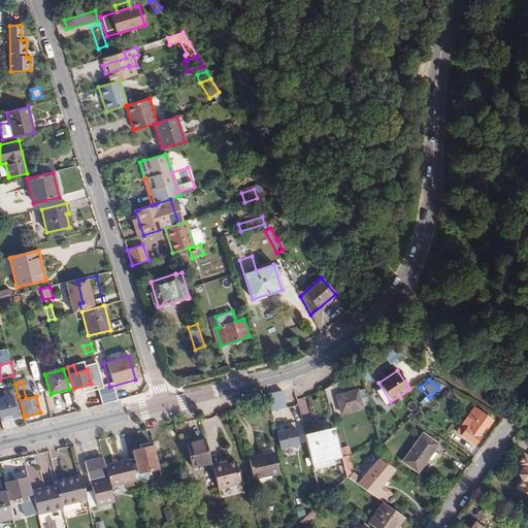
[(357,390),(336,396),(333,385),(324,390),(330,416),(341,413),(341,414),(362,407),(357,390)]
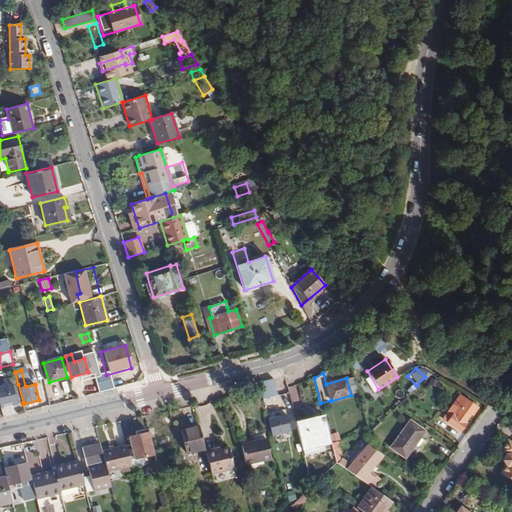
[(273,379),(258,382),(262,400),(277,396),(273,379)]
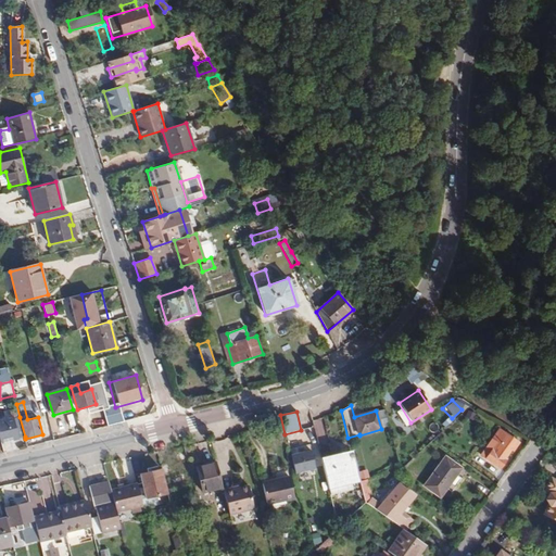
[(25,437),(20,417),(13,418),(13,417),(0,420),(0,438),(1,442),(25,437)]
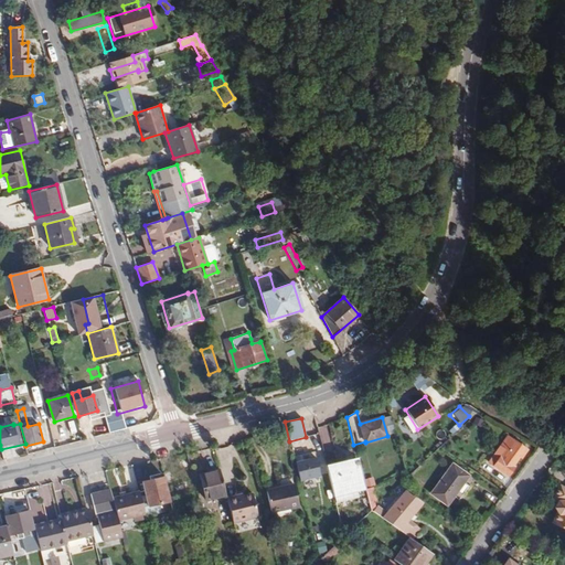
[(507,437),(489,462),(509,476),(515,467),(513,466),(519,457),(521,458),(526,450),(507,437)]
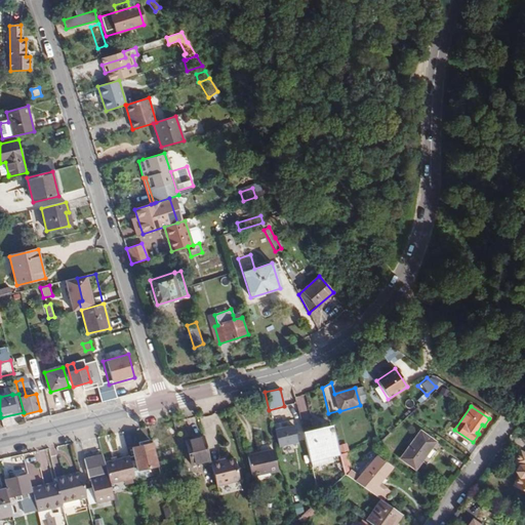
[(294,426),(275,431),(279,446),(297,442),(294,426)]
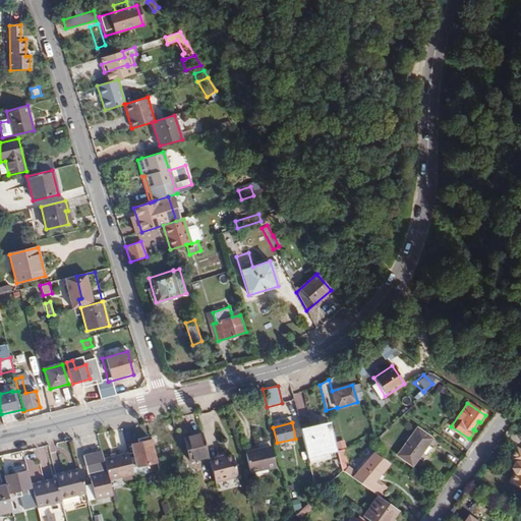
[(329,454),(337,451),(331,427),(325,428),(324,423),(301,429),(309,464),(330,459),(329,454)]
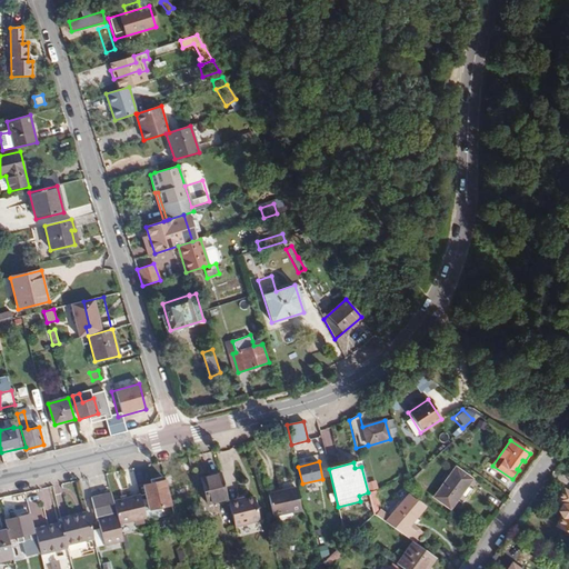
[(450,509),(471,480),(456,468),(435,498),(450,509)]
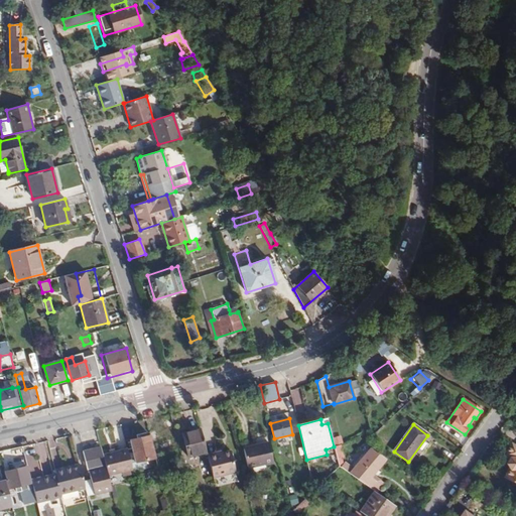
[(149,432),(150,435),(154,453),(175,447),(176,455),(180,454),(173,426),(149,432)]
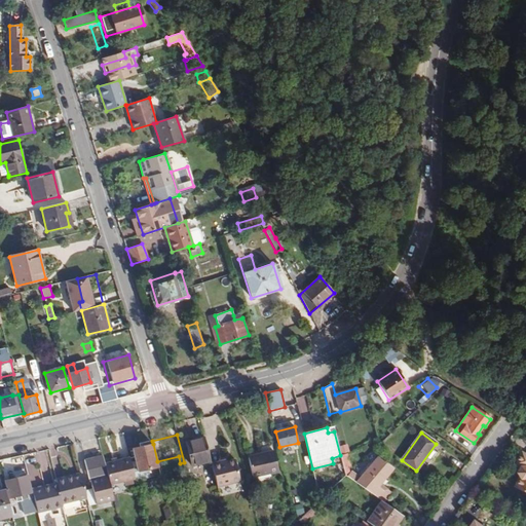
[(210,461),(204,438),(186,443),(192,465),(210,461)]
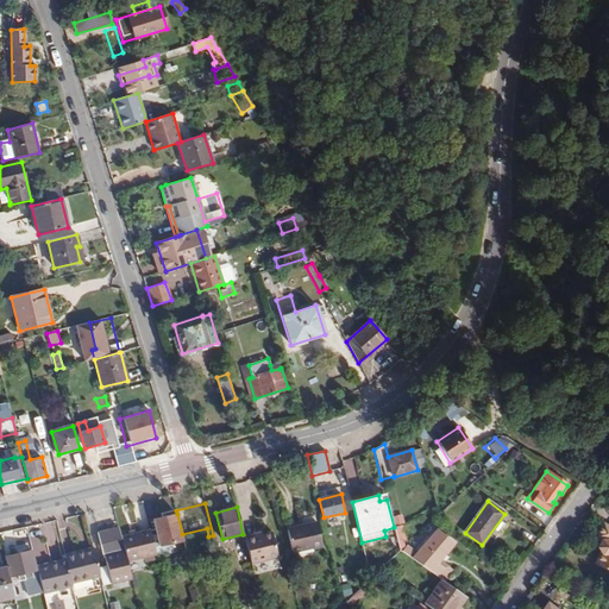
[(182,534),(177,514),(152,520),(159,546),(183,540),(182,534)]
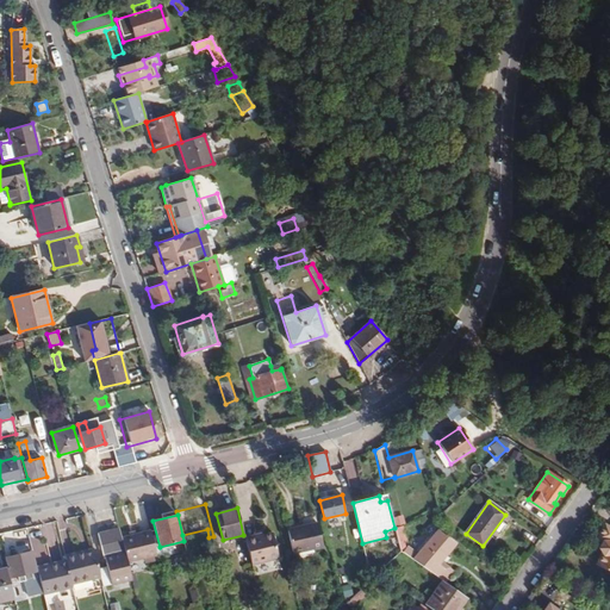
[(292,554),(323,547),(317,523),(287,530),(292,554)]
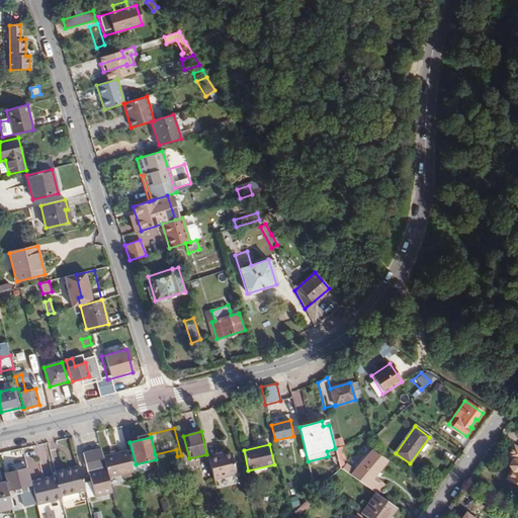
[(341,447),(335,448),(338,461),(345,459),(341,447)]
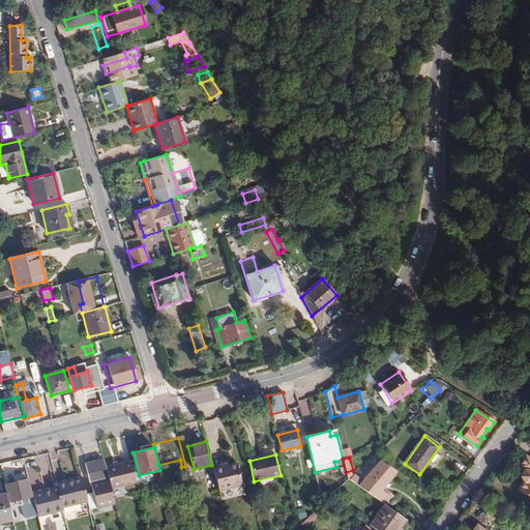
[(528,473),(524,481),(525,483),(521,492),(529,496),(529,460),(524,458),(519,469),(524,471),(528,473)]
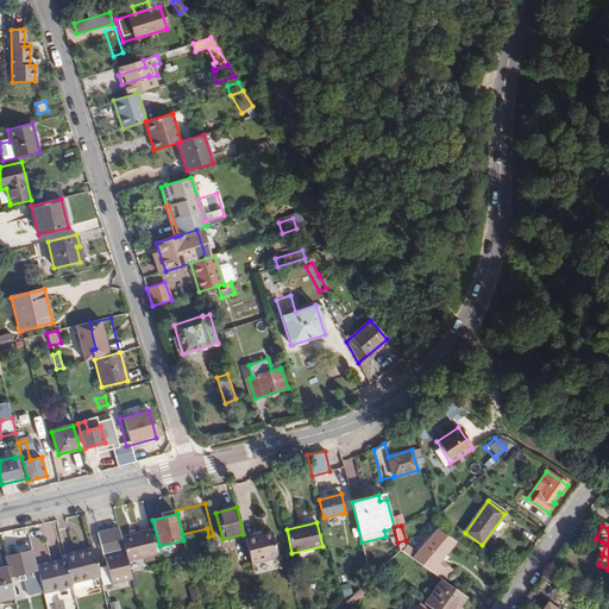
[(131,578),(127,560),(121,537),(119,528),(98,534),(102,554),(105,554),(107,565),(98,567),(100,577),(102,585),(131,578)]
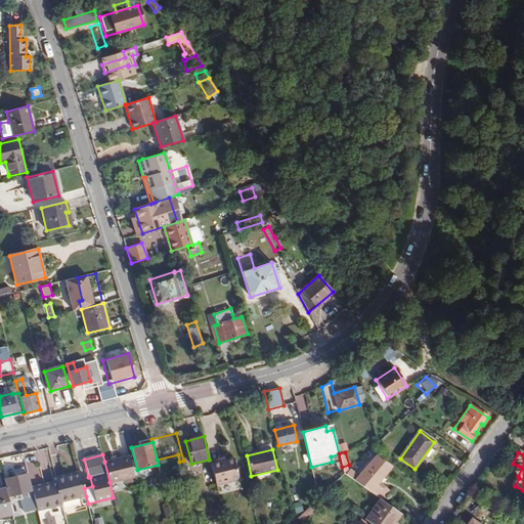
[(104,462),(110,482),(124,479),(125,483),(132,482),(131,477),(134,476),(129,455),(116,460),(115,456),(111,457),(112,461),(104,462)]
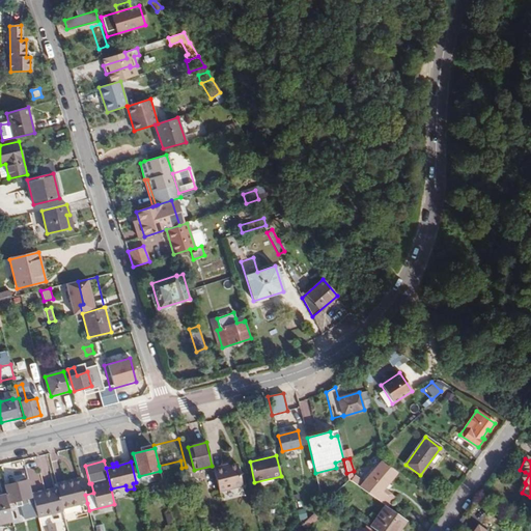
[(383,492),(396,474),(381,462),(364,482),(354,475),(348,480),(385,506),(391,498),(383,492)]
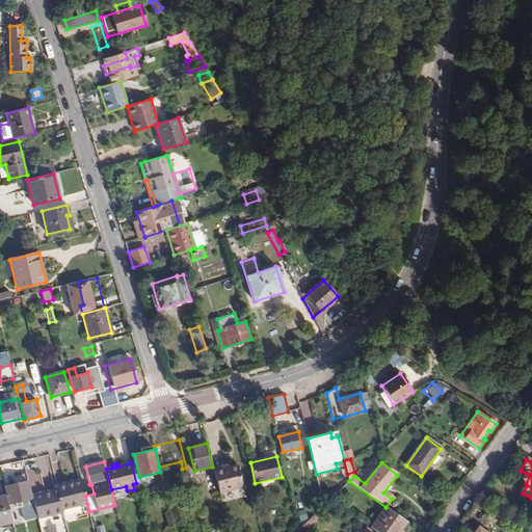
[(218,493),(242,486),(237,466),(229,468),(224,469),(224,467),(213,470),(218,493)]
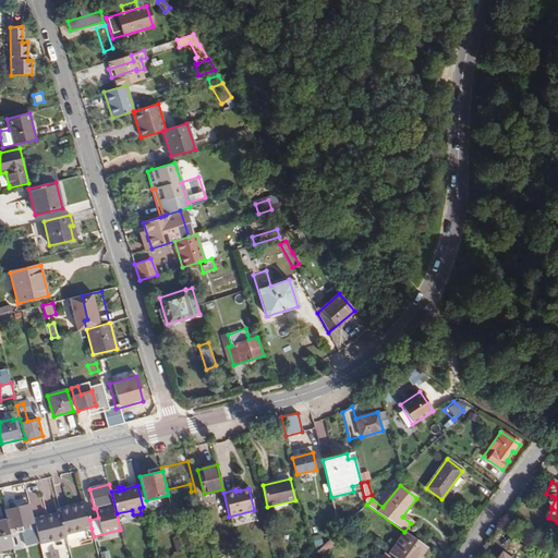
[(59,509),(60,513),(65,535),(92,529),(89,520),(86,505),(76,507),(76,505),(59,509)]
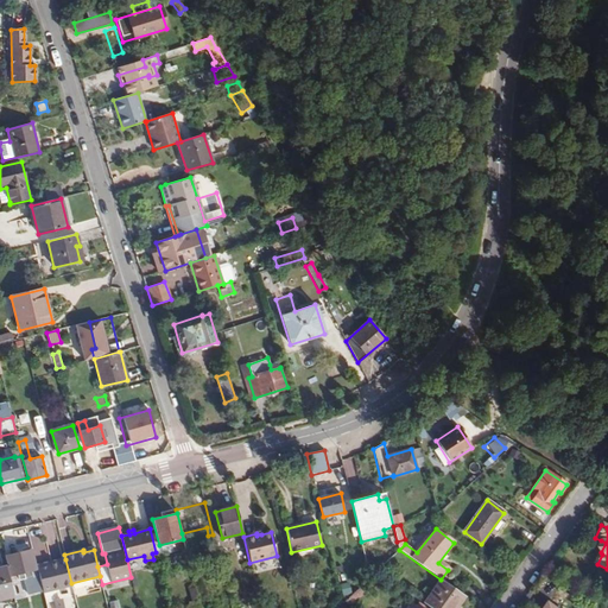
[(31,551),(6,557),(11,576),(36,569),(31,551)]
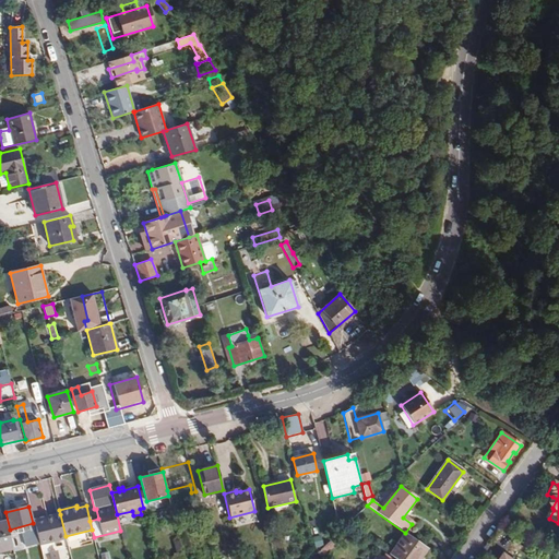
[(66,536),(60,514),(44,518),(45,521),(34,523),(39,545),(67,539),(66,536)]
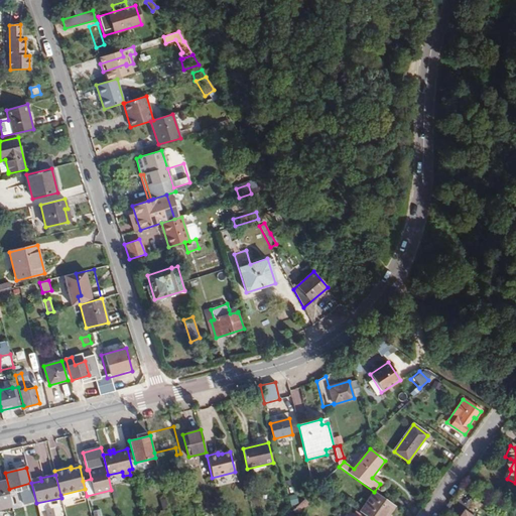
[(5,481),(0,482),(0,509),(11,506),(5,481)]
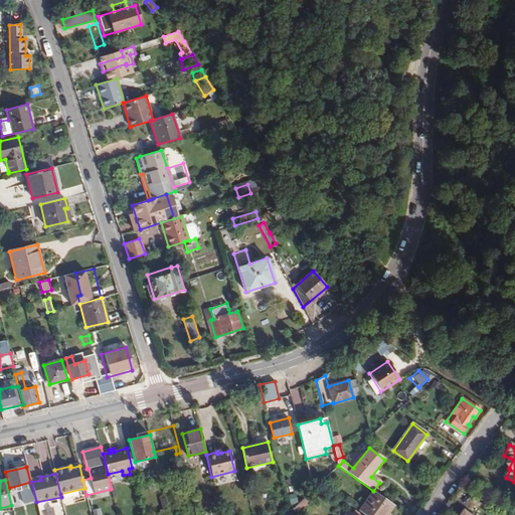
[(364,514),(384,514),(392,504),(374,491),(359,511),(364,514)]
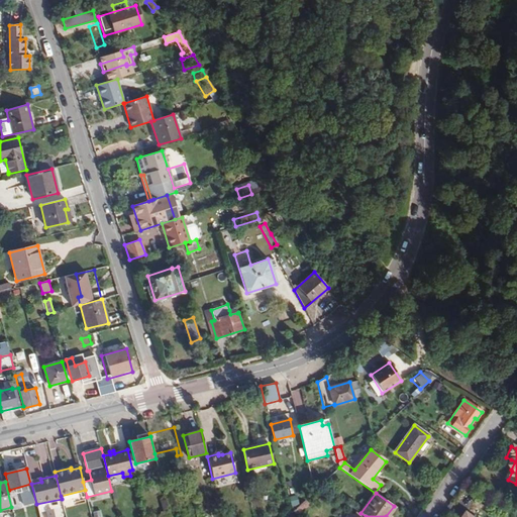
[(310,503),(306,499),(294,511),(298,515),(310,503)]
